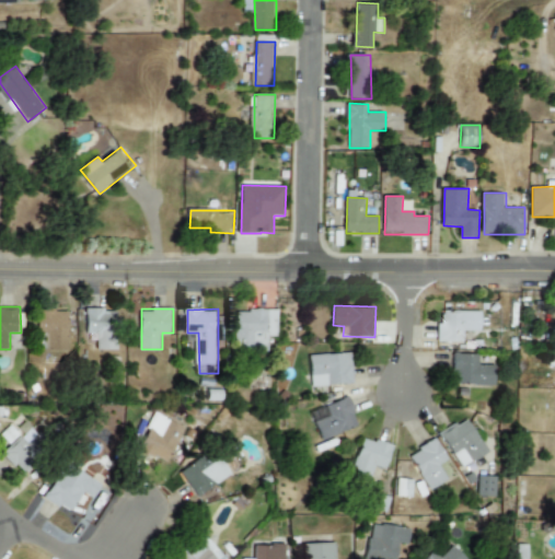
[(119,310),(89,310),(89,333),(100,333),(100,349),(119,349),(119,310)]
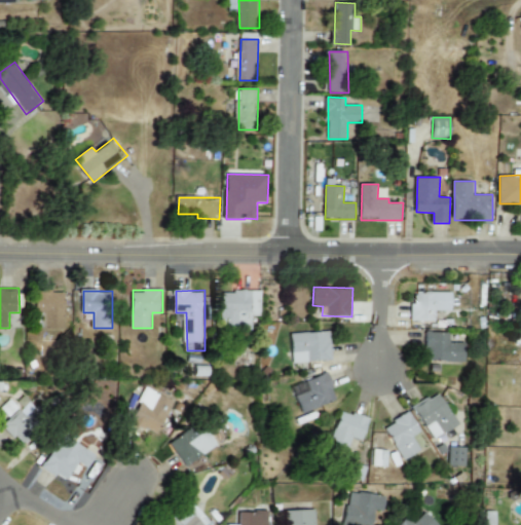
[(263,315),(263,291),(225,291),(225,328),(255,328),(255,315),(263,315)]
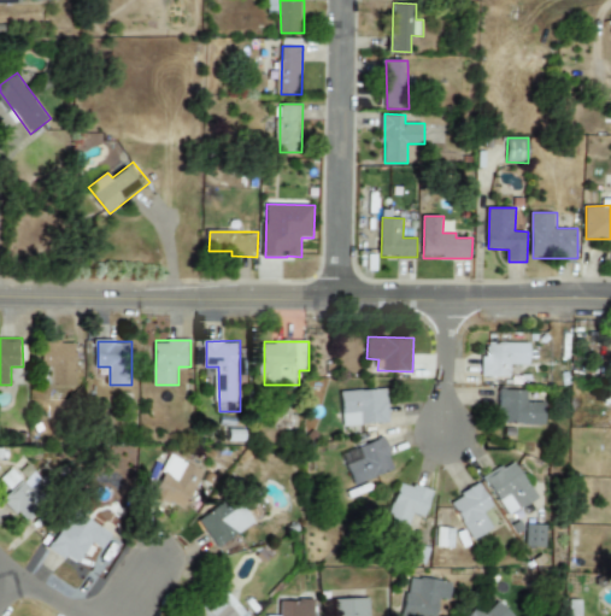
[(529,364),(530,342),(486,341),(485,375),(511,376),(511,364),(529,364)]
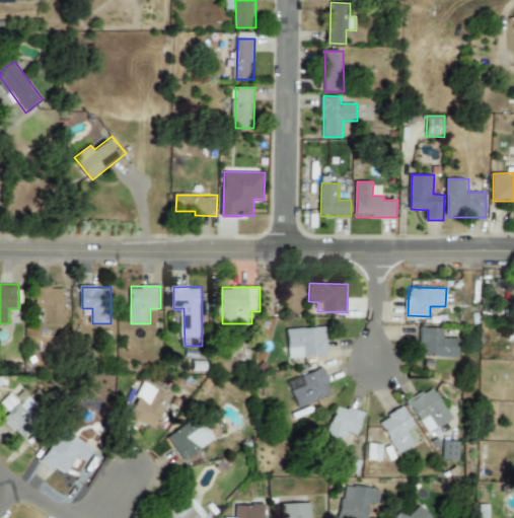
[(65,323),(65,288),(37,289),(37,308),(42,308),(43,324),(65,323)]
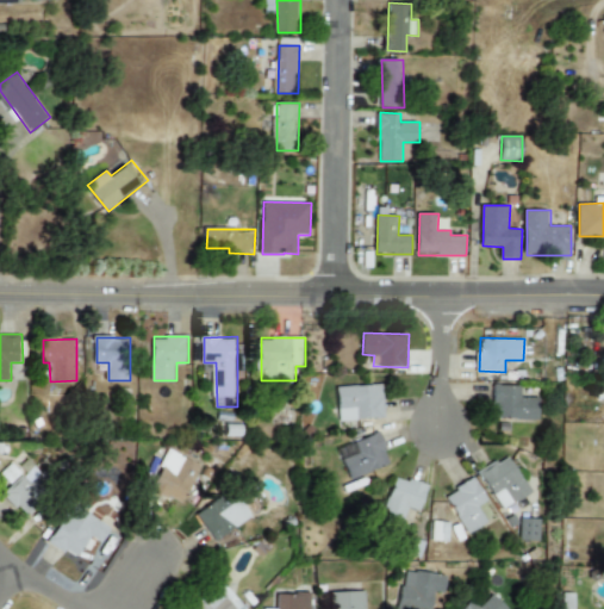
[(539,420),(539,397),(521,397),(522,385),(494,384),(494,418),(539,420)]
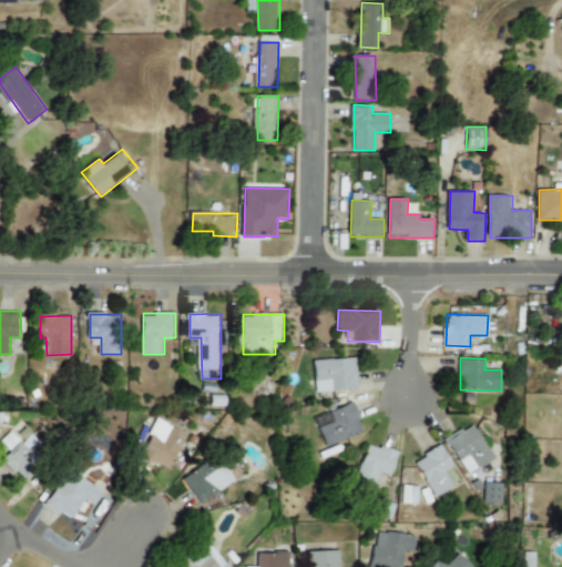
[(317,360),(317,391),(359,390),(358,358),(317,360)]
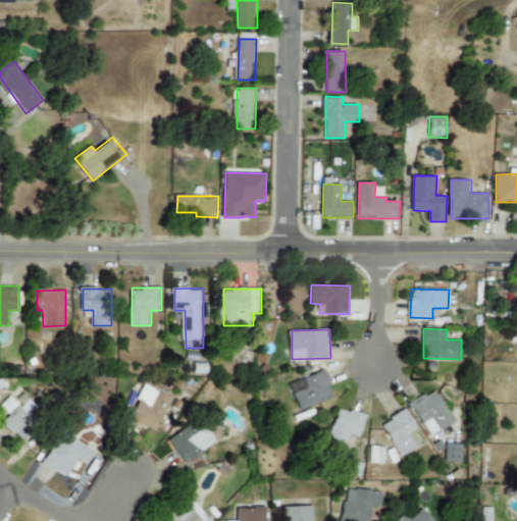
[(301,409),(337,398),(327,370),(292,382),(301,409)]
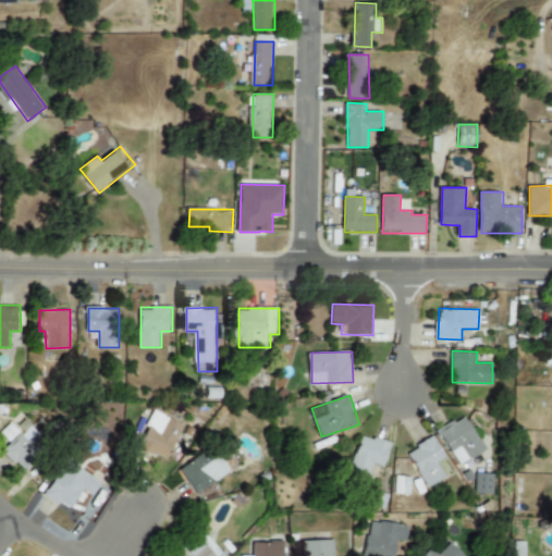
[(168,460),(186,424),(157,409),(138,445),(168,460)]
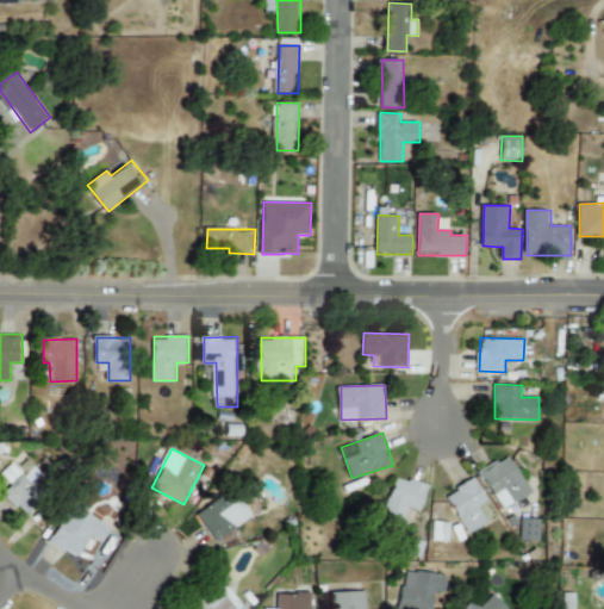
[(502,509),(531,493),(511,454),(481,470),(502,509)]
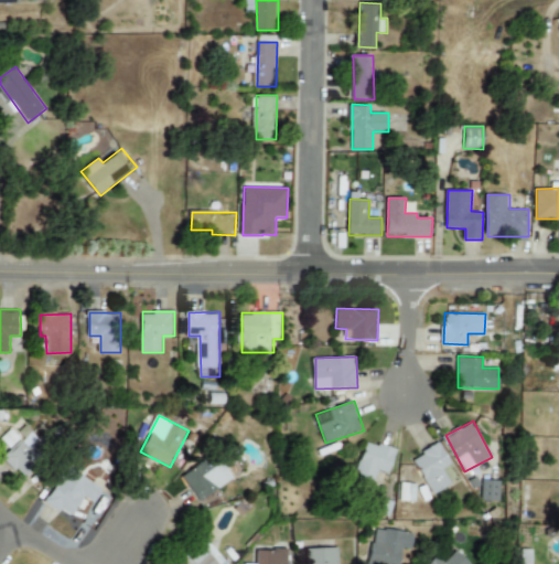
[(24,477),(50,449),(39,439),(31,447),(12,429),(2,439),(12,448),(4,457),(24,477)]
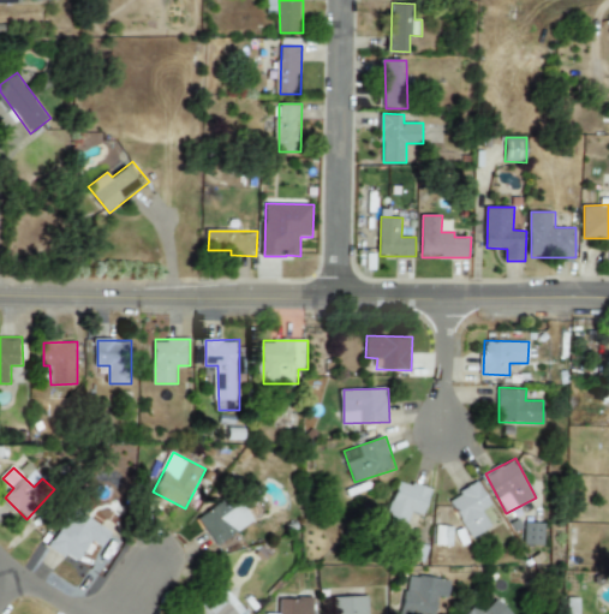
[(433,489),(401,480),(388,519),(409,526),(415,511),(425,513),(433,489)]
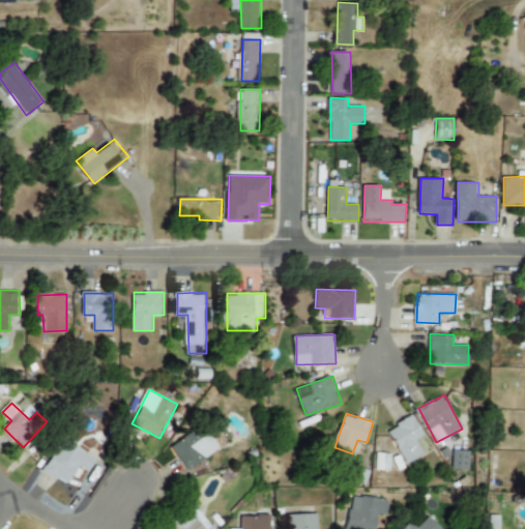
[(408,463),(425,452),(416,440),(425,435),(413,415),(387,431),(408,463)]
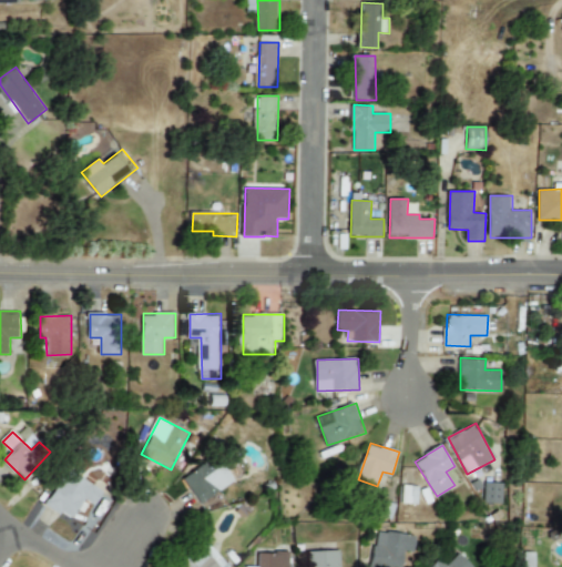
[(225,462),(215,467),(212,462),(186,476),(201,503),(237,483),(225,462)]
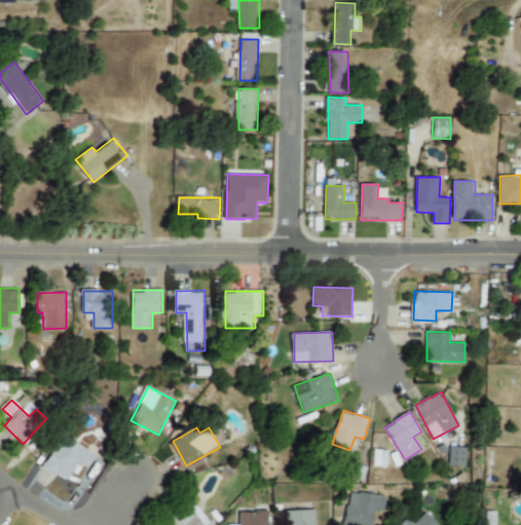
[(89,467),(98,455),(74,439),(68,447),(60,442),(43,465),(68,481),(75,470),(79,473),(85,464),(89,467)]
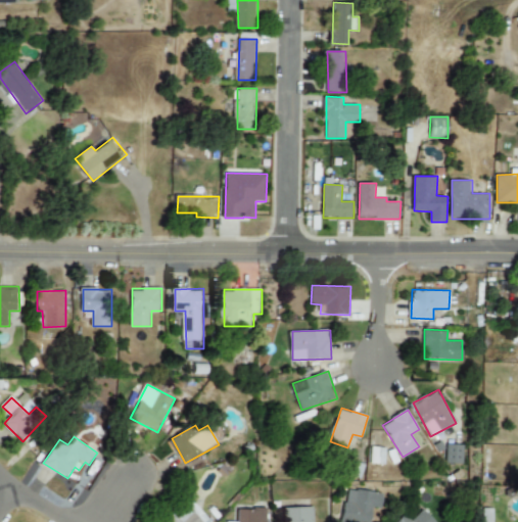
[(446,463),(463,463),(464,444),(448,443),(446,463)]
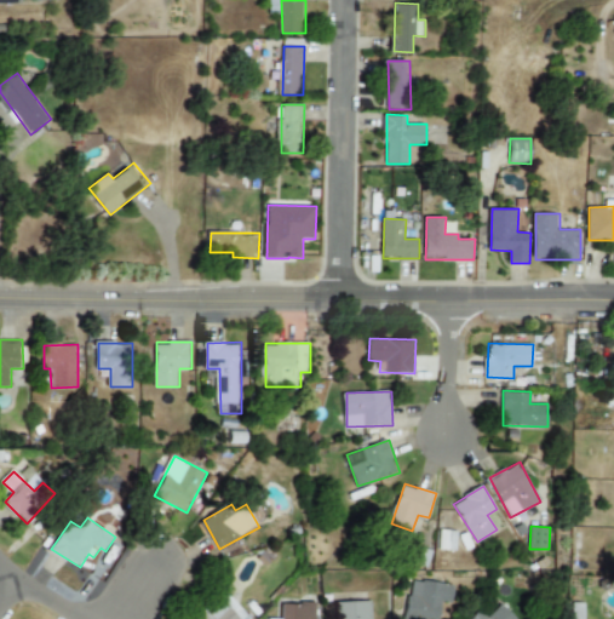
[(453,583),(411,580),(408,618),(422,618),(439,618),(441,601),(452,602),(453,583)]
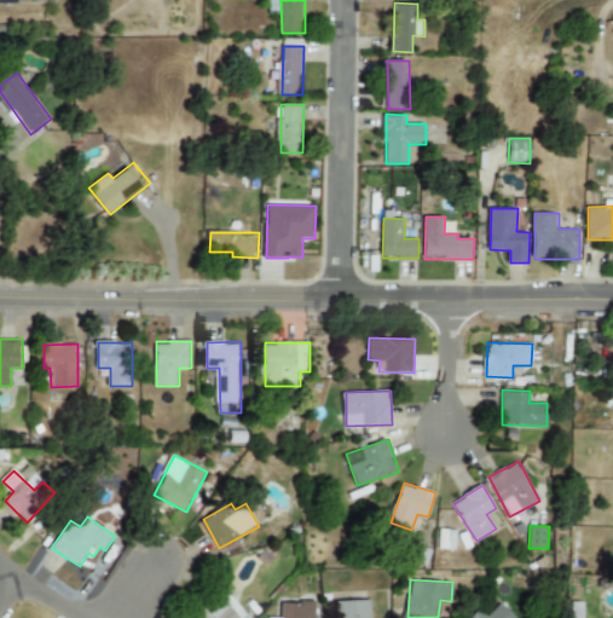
[(252,617),(255,613),(227,594),(220,605),(214,600),(201,617),(252,617)]
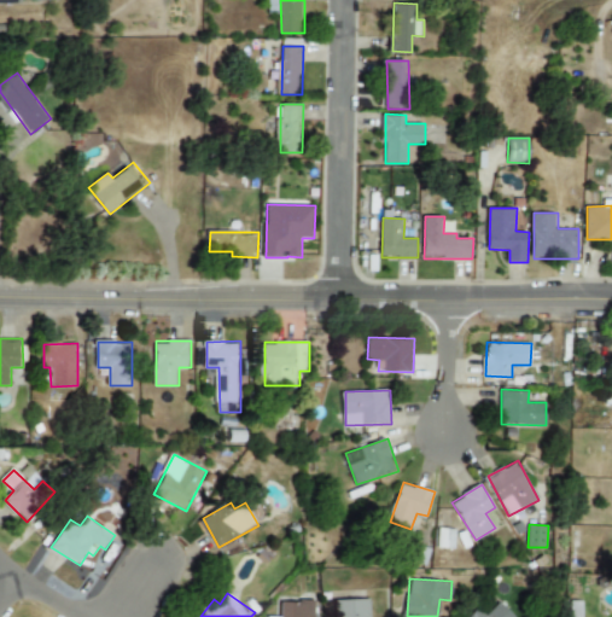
[(372,616),(372,599),(339,599),(339,616),(372,616)]
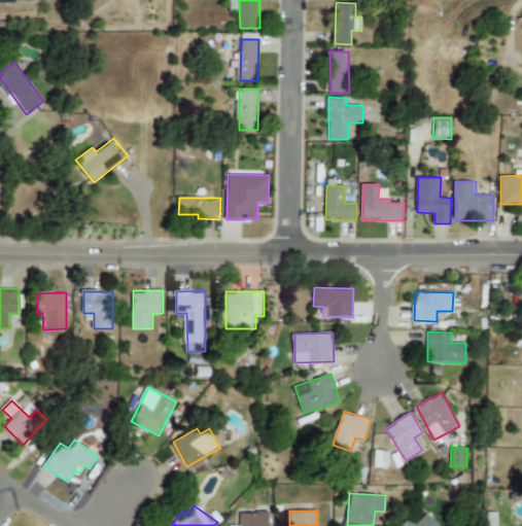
[(270,525),(271,513),(242,512),(242,525),(232,525),(231,525),(270,525)]
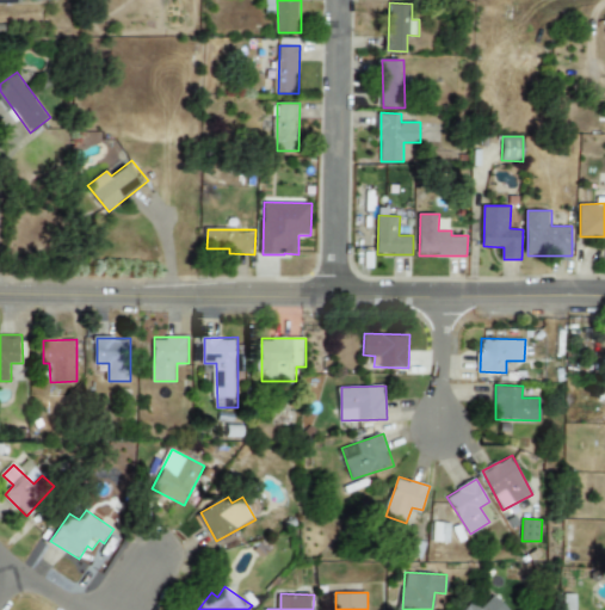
[(471,599),(461,609),(508,609),(493,596),(481,609),(471,599)]
